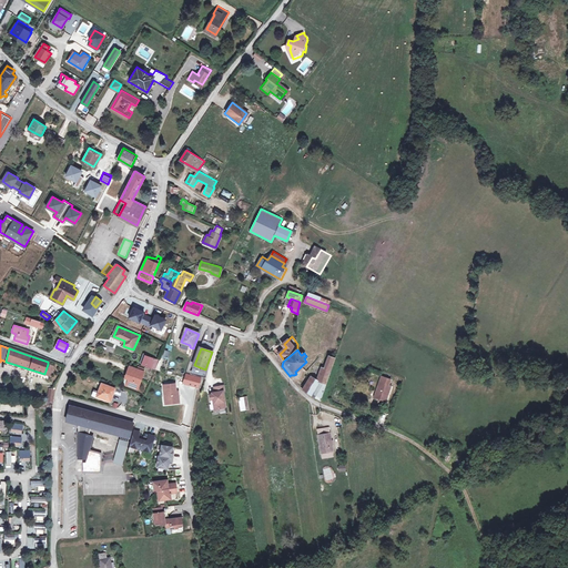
[(156,358),(148,355),(144,363),(153,366),(156,358)]
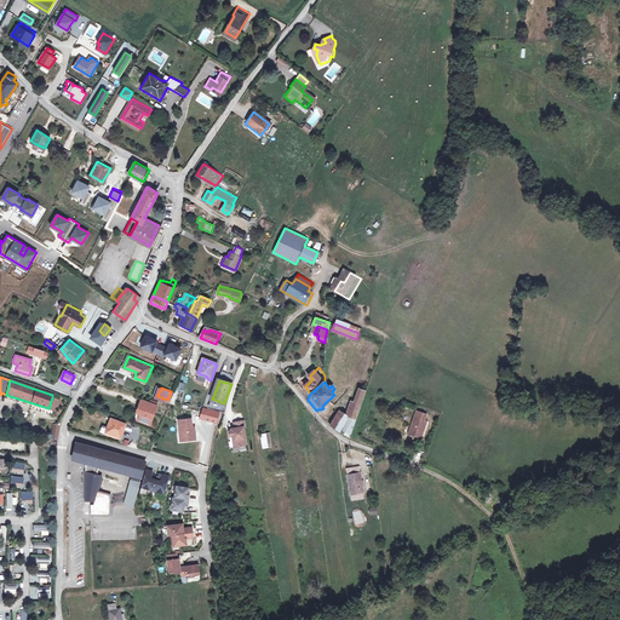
[(367,391),(360,389),(356,400),(363,402),(367,391)]
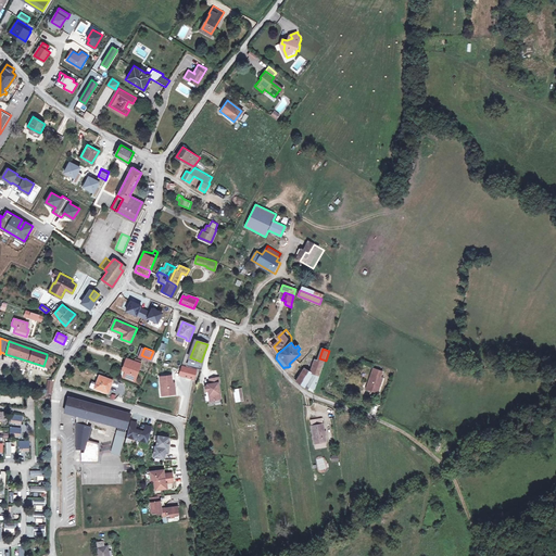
[(52,358),(47,356),(43,366),(49,368),(52,358)]
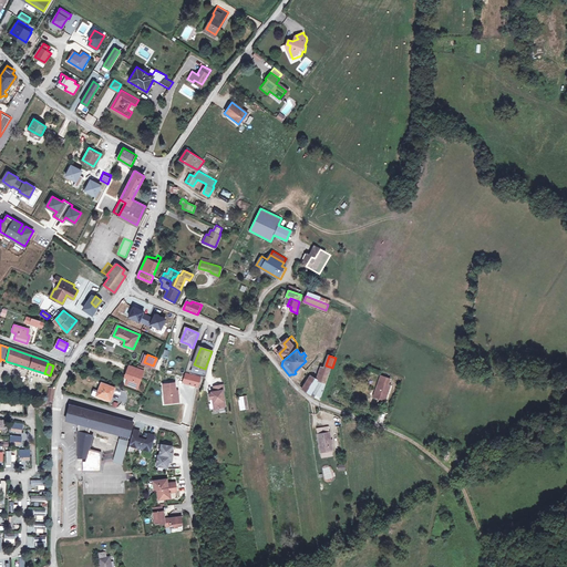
[(145,371),(130,364),(126,374),(130,375),(129,379),(126,383),(137,388),(145,371)]
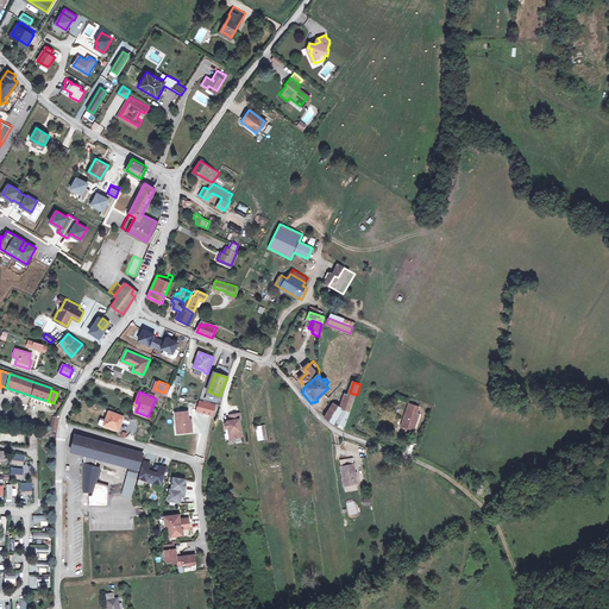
[(350,393),(347,391),(343,405),(352,408),(357,395),(350,393)]
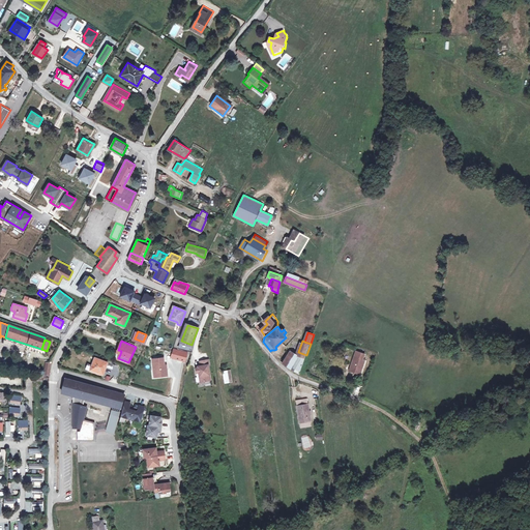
[(298,352),(288,349),(283,363),(292,370),(295,372),(300,374),(306,355),(298,352)]
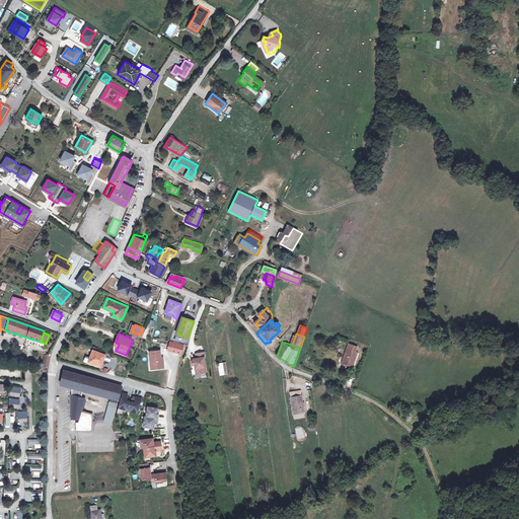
[(187,348),(177,344),(174,359),(178,360),(177,364),(182,366),(183,360),(187,348)]
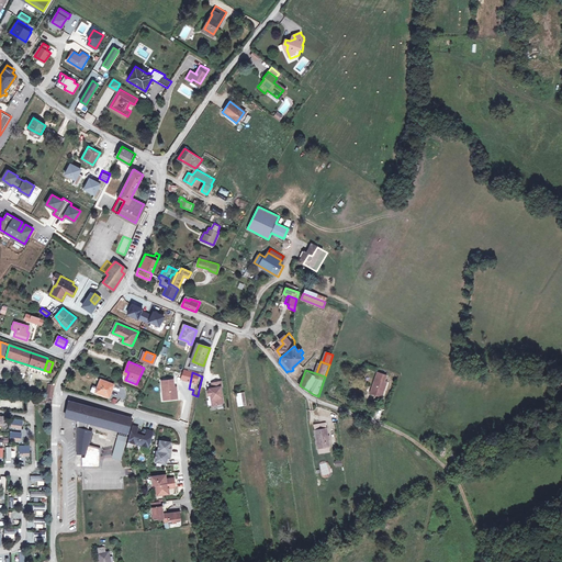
[(164,392),(166,391),(167,400),(178,398),(177,389),(175,390),(173,379),(161,380),(164,392)]
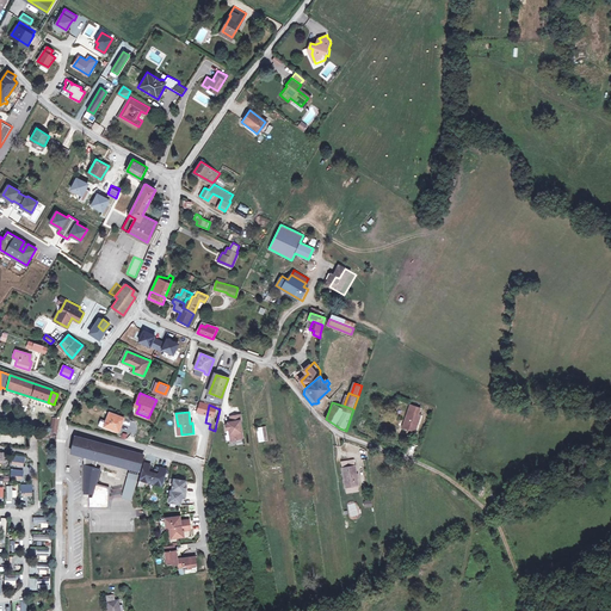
[(420,417),(407,412),(402,429),(414,432),(420,417)]
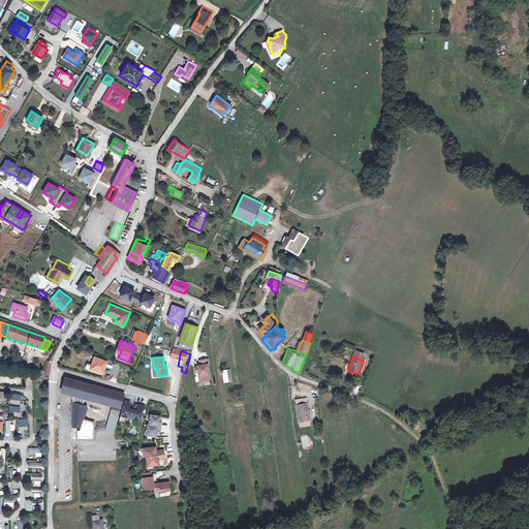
[(105,362),(95,358),(92,365),(91,369),(101,373),(105,362)]
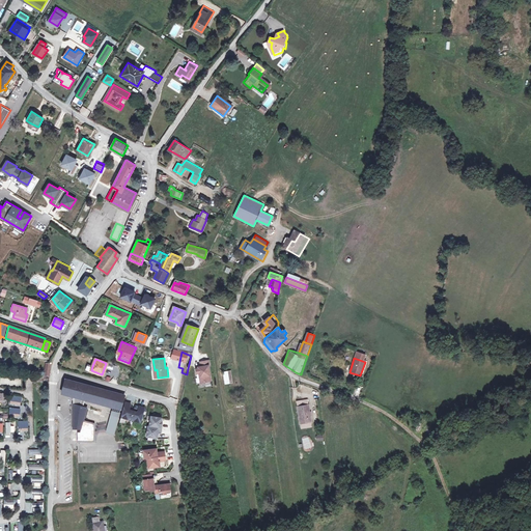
[(210,366),(208,361),(199,363),(200,367),(198,368),(198,369),(195,369),(196,374),(199,374),(199,379),(200,384),(211,382),(208,366),(210,366)]
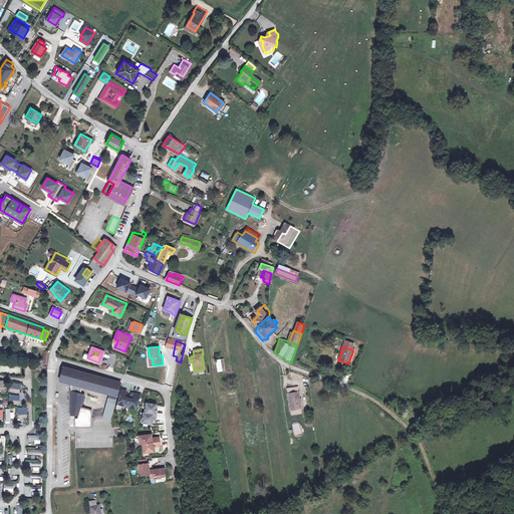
[(224,358),(217,359),(218,370),(226,369),(224,358)]
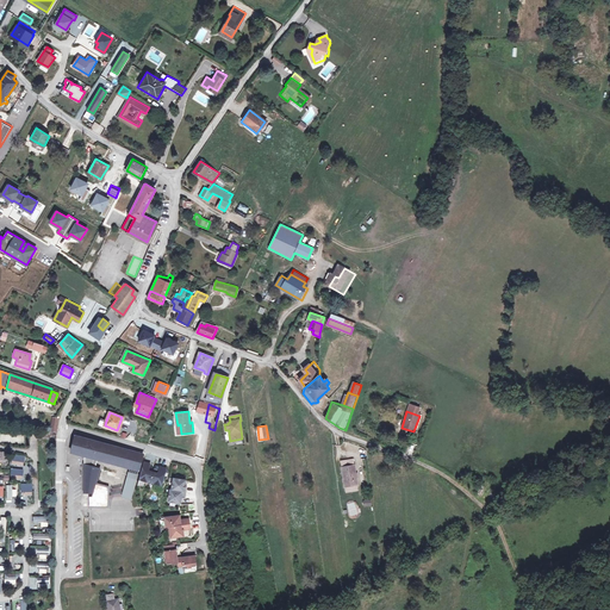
[(85,454),(99,458),(139,468),(144,454),(78,435),(73,450),(85,454)]
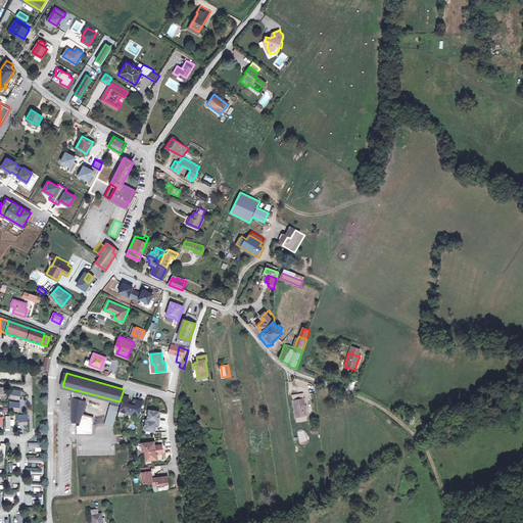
[(5,394),(11,395),(11,390),(0,388),(0,396),(4,397),(5,394)]
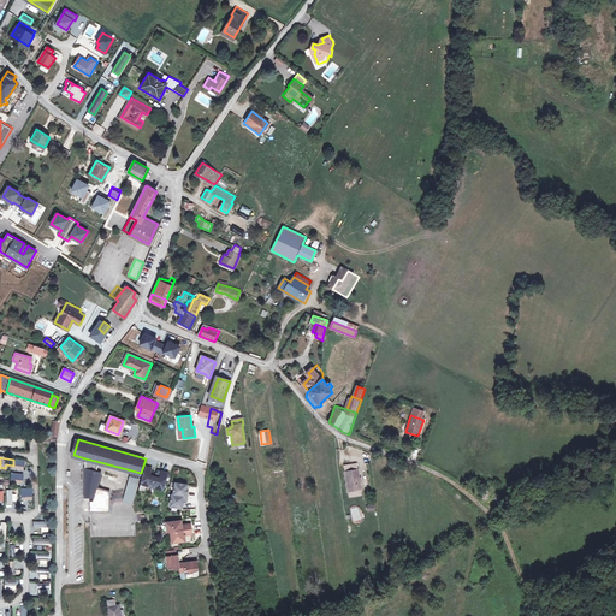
[(86,468),(98,471),(100,462),(86,458),(86,468)]
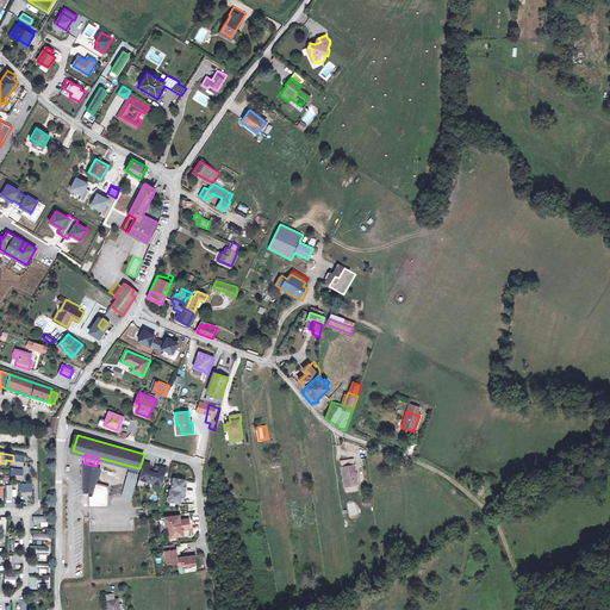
[(353,462),(353,456),(341,458),(343,484),(358,483),(355,462),(353,462)]
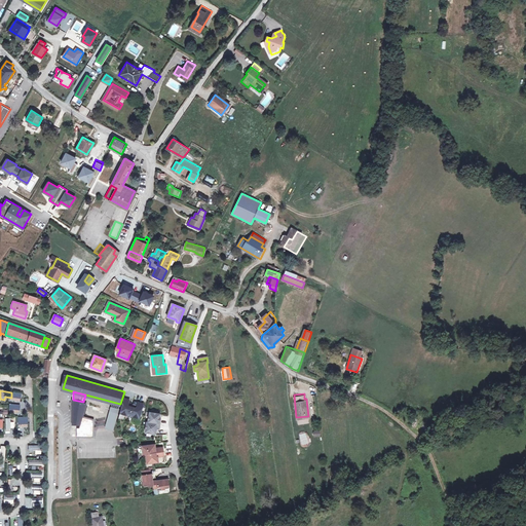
[(124,398),(120,413),(125,414),(140,418),(144,403),(139,402),(134,401),(133,405),(133,407),(130,406),(130,404),(132,403),(129,402),(129,400),(124,398)]
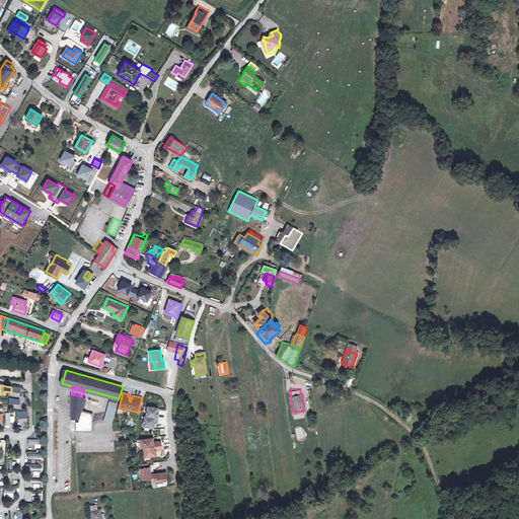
[(82,396),(72,394),(72,418),(80,418),(82,411),(85,397),(82,396)]
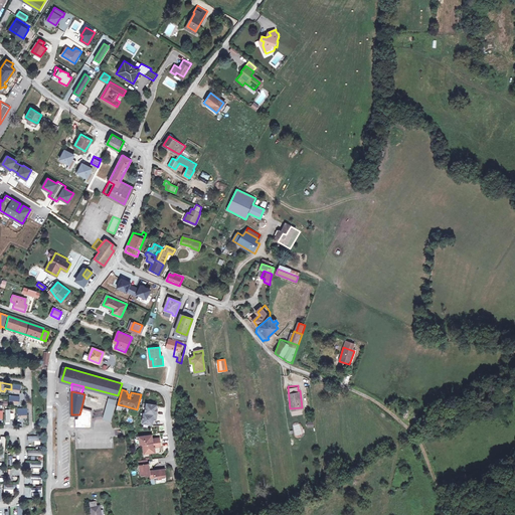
[(9,397),(8,406),(18,406),(19,397),(9,397)]
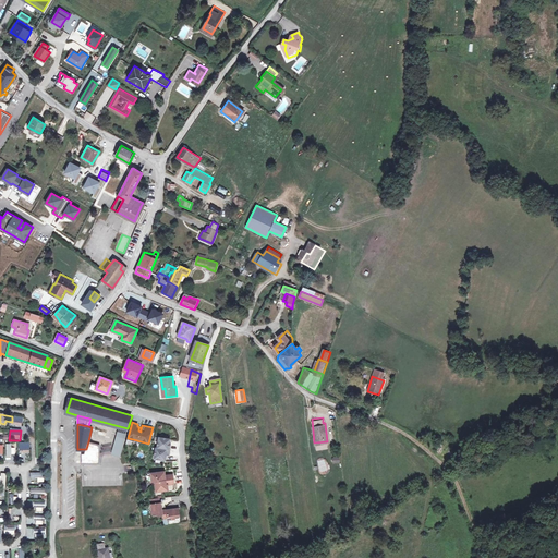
[(124,438),(117,436),(111,455),(120,456),(124,438)]
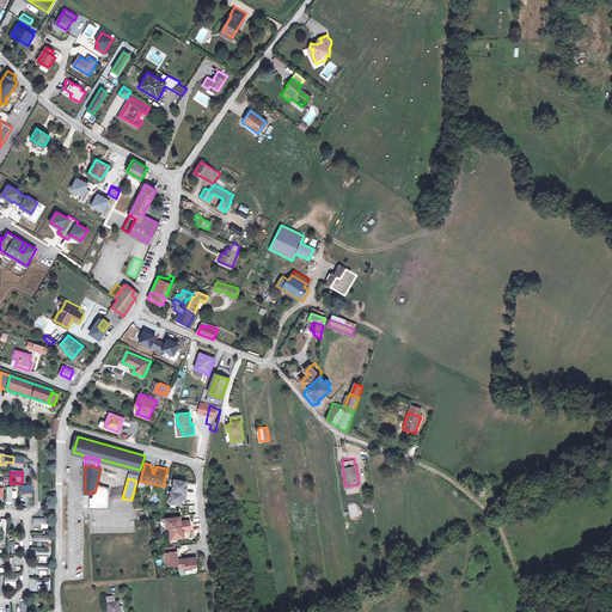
[(175,479),(172,491),(171,490),(170,502),(177,503),(182,503),(183,499),(185,499),(187,493),(188,488),(185,488),(187,482),(175,479)]
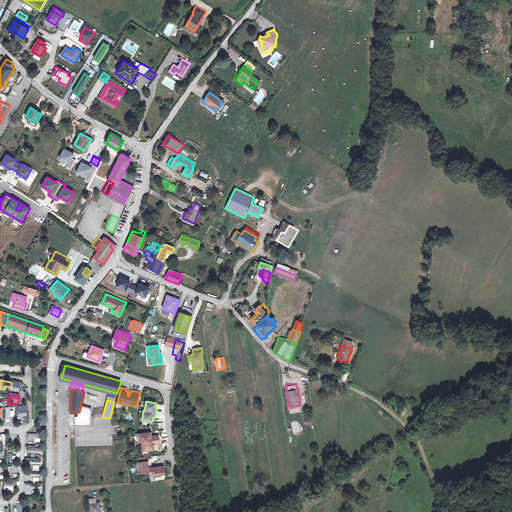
[(91,408),(81,405),(79,412),(77,415),(75,416),(75,424),(90,424),(91,408)]
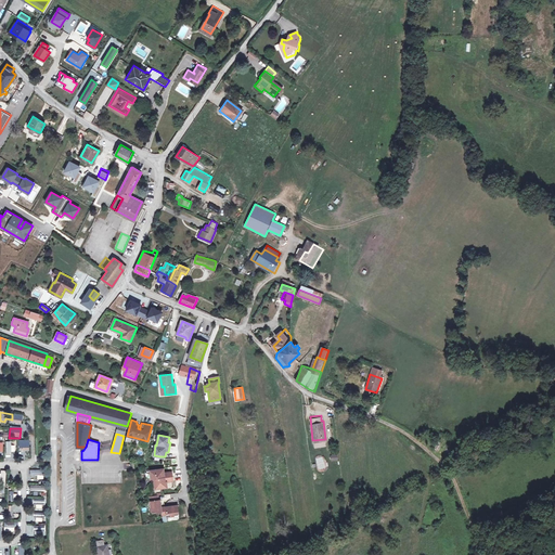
[(25,444),(25,442),(20,441),(18,451),(28,452),(29,446),(25,444)]
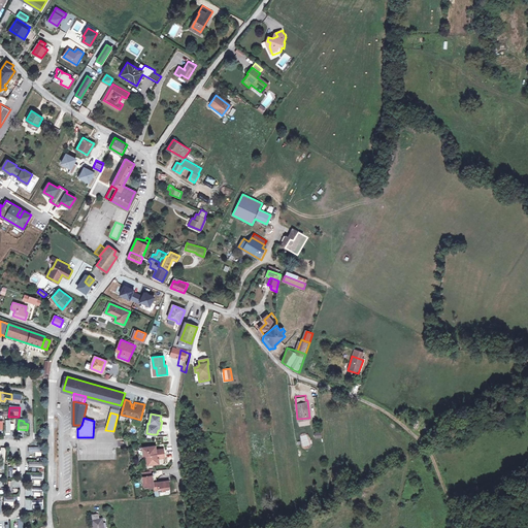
[(299,437),(303,447),(310,444),(306,434),(299,437)]
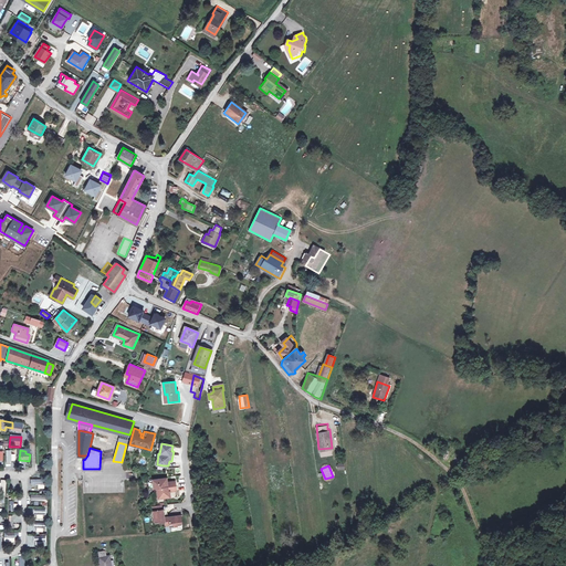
[(83,470),(84,493),(105,492),(104,482),(98,482),(98,469),(83,470)]
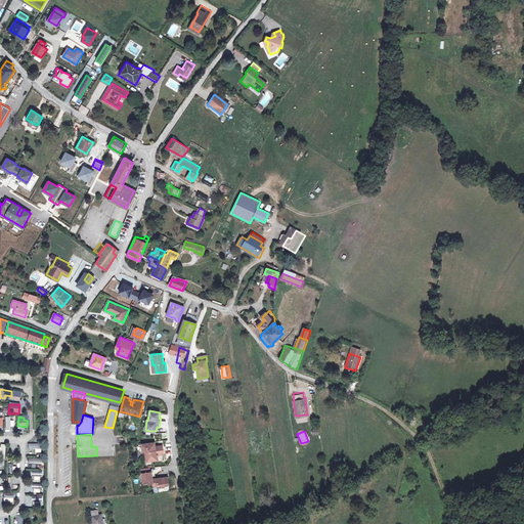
[(155,442),(141,444),(142,452),(145,452),(146,462),(158,460),(158,455),(164,454),(163,450),(163,445),(155,446),(155,442)]
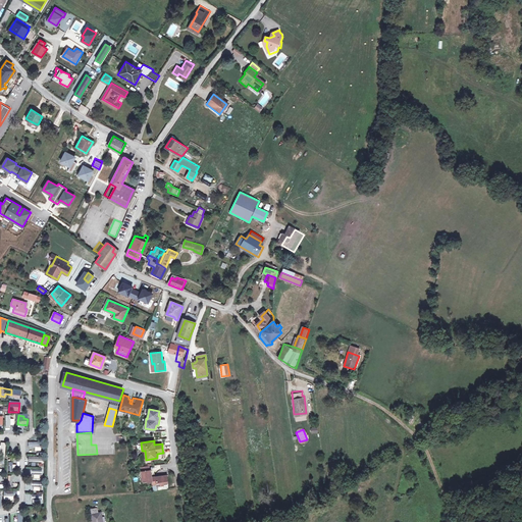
[(28,441),(28,448),(35,448),(35,451),(41,451),(41,441),(28,441)]
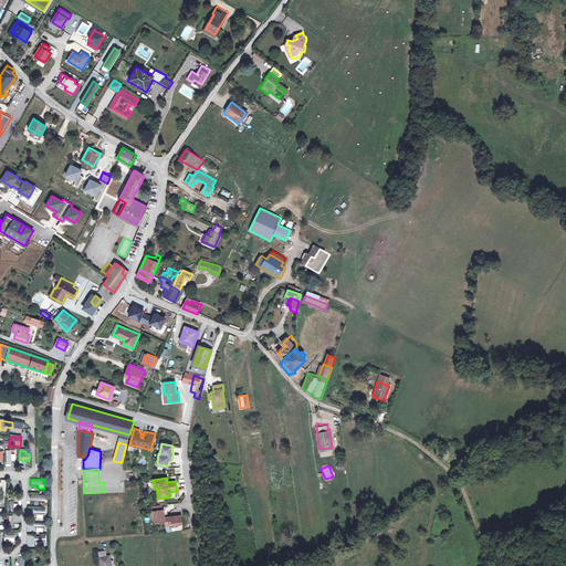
[(9,502),(8,511),(17,512),(18,503),(9,502)]
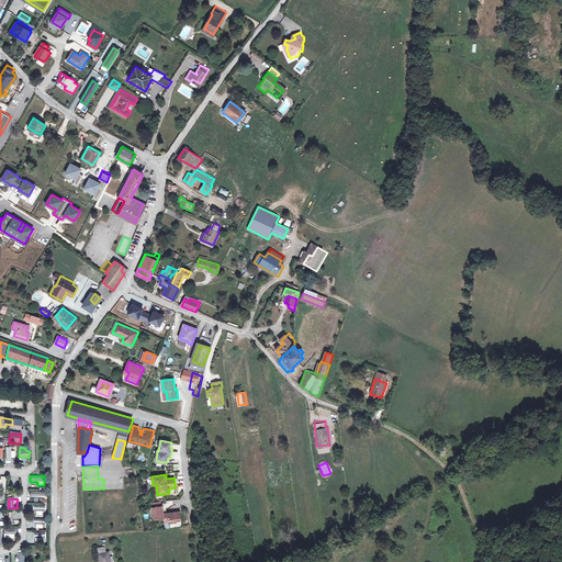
[(152,503),(154,518),(158,517),(159,519),(164,518),(165,523),(169,521),(169,524),(177,523),(176,520),(181,519),(180,512),(164,514),(163,506),(161,506),(160,502),(152,503)]
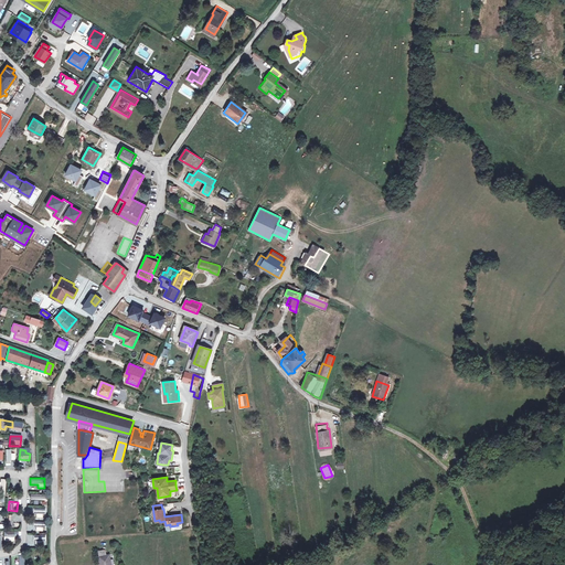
[(34,518),(44,518),(44,508),(34,508),(34,518)]
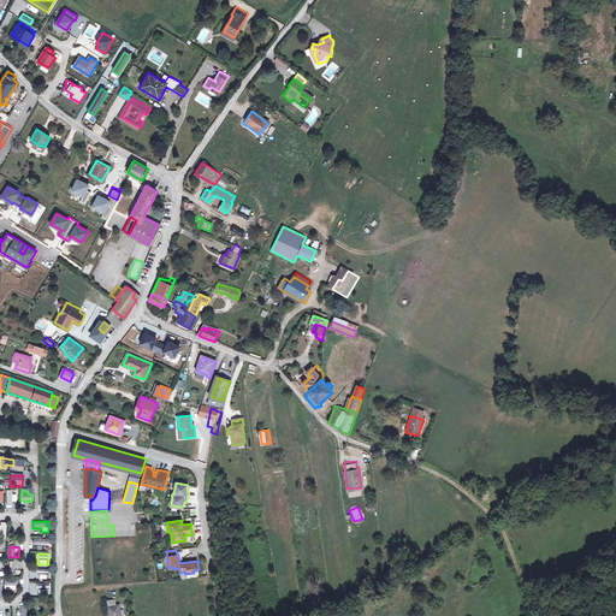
[(37,579),(48,580),(48,569),(37,569),(37,579)]
